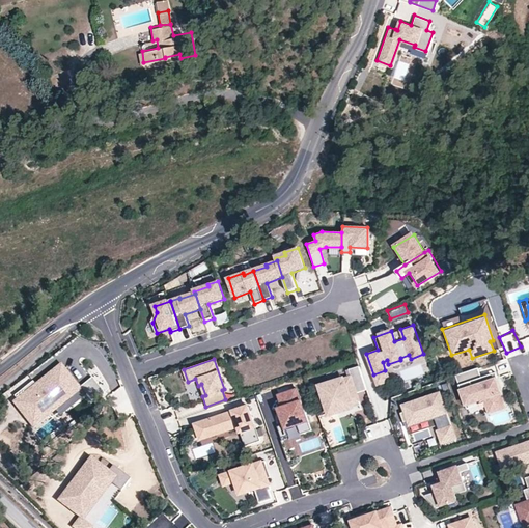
[(78,387),(72,379),(59,363),(10,404),(31,428),(80,389),(78,387)]
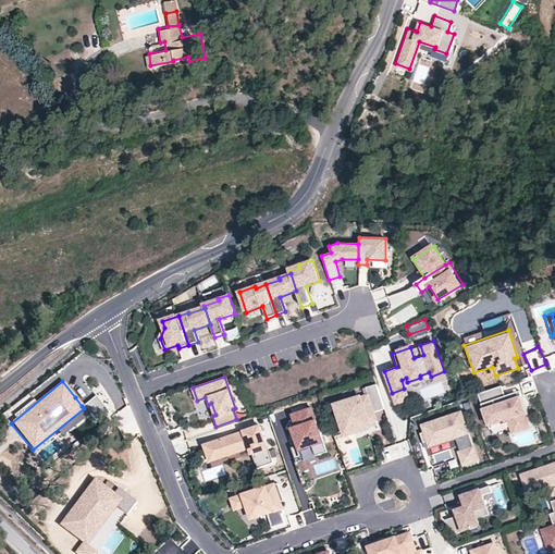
[(506,401),(501,384),(476,393),(486,425),(506,418),(509,429),(528,422),(521,402),(496,410),(494,405),(506,401)]
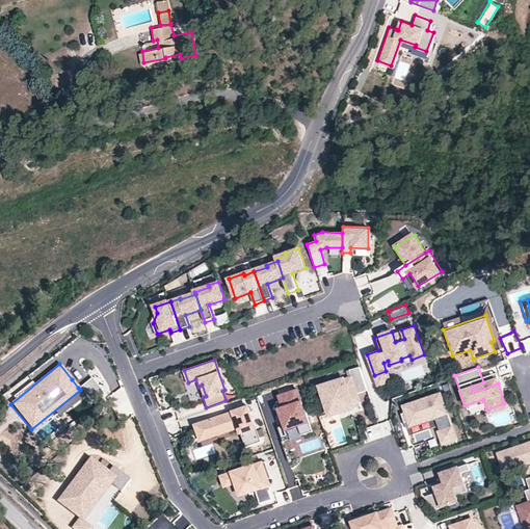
[(366,390),(360,368),(350,371),(352,377),(343,380),(342,377),(315,386),(325,419),(354,410),(352,404),(361,402),(358,393),(366,390)]
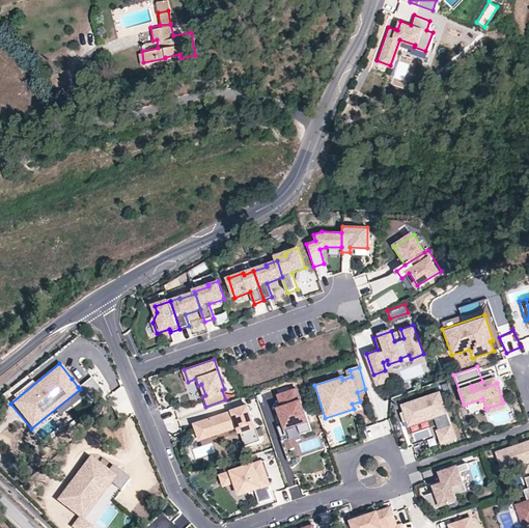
[(385,370),(373,374),(377,382),(388,378),(385,370)]
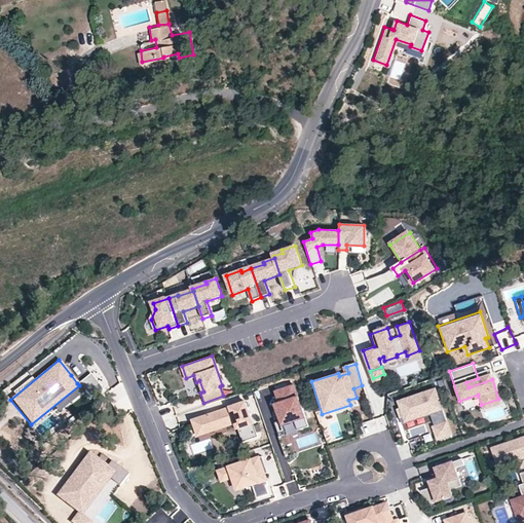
[(77,383),(80,380),(74,372),(71,375),(77,383)]
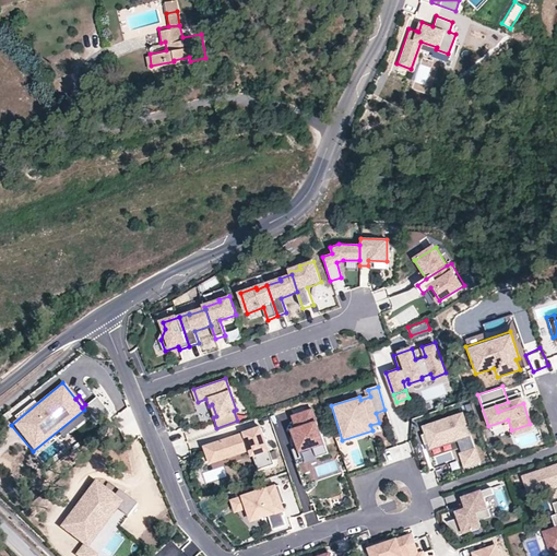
[(95,397),(85,404),(82,407),(84,410),(94,422),(107,411),(95,397)]
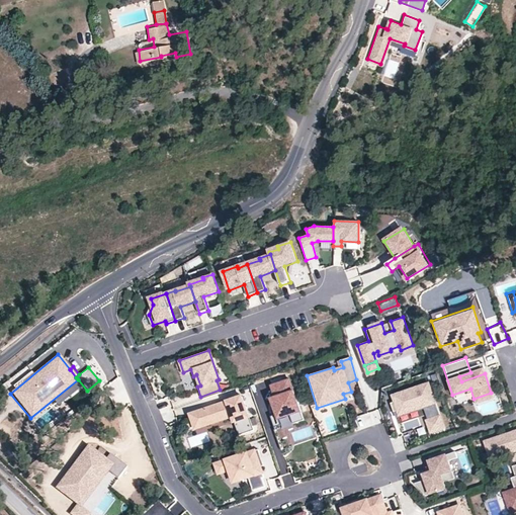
[(491,393),(474,399),(476,403),(495,396),(487,373),(485,373),(491,393)]
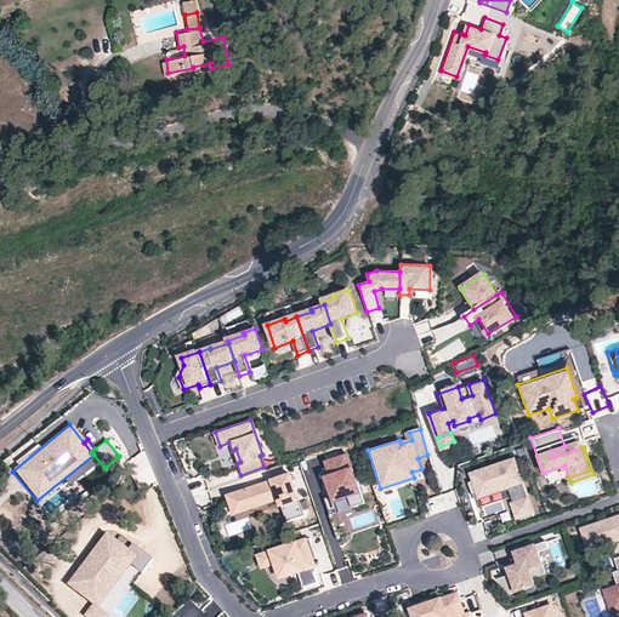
[(345,451),(324,460),(330,478),(325,479),(329,490),(322,492),(328,509),(335,506),(333,498),(346,495),(350,504),(362,500),(345,451)]
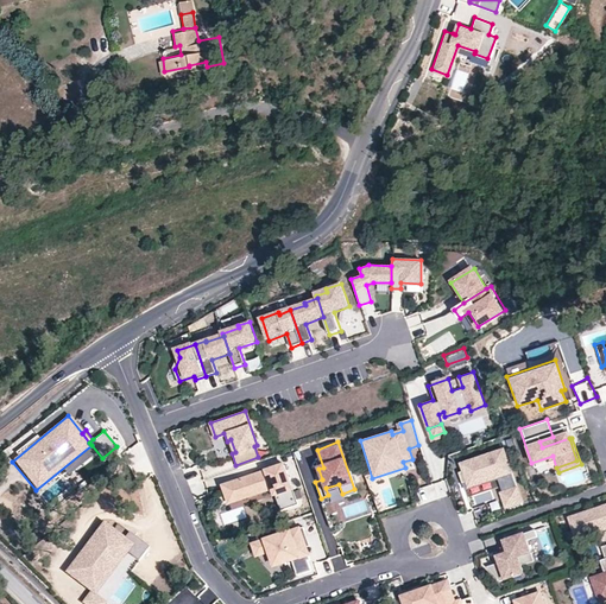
[(522,501),(503,446),(460,462),(464,469),(459,471),(462,481),(467,479),(469,485),(497,476),(498,478),(503,490),(499,491),(505,507),(522,501)]
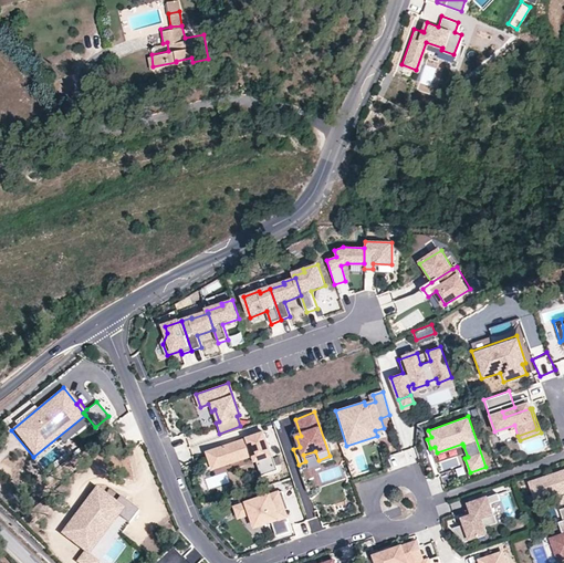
[(206,450),(209,458),(219,455),(222,462),(251,452),(259,473),(275,468),(262,430),(206,450)]
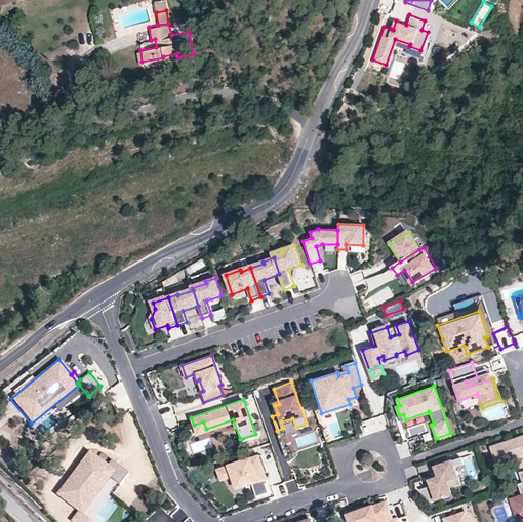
[(405,419),(403,414),(399,415),(401,423),(430,413),(429,411),(405,419)]
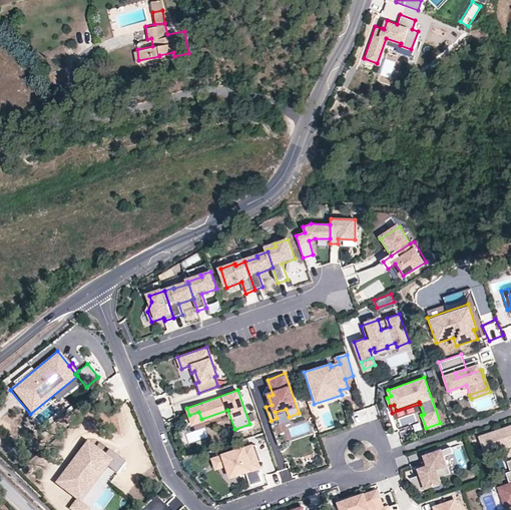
[(191,423),(201,419),(198,412),(189,415),(191,423)]
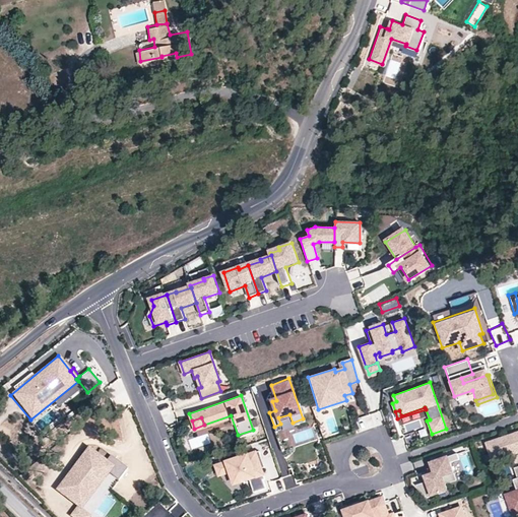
[(517,475),(517,474),(517,429),(486,441),(491,455),(517,446),(517,464),(514,466),(517,475)]
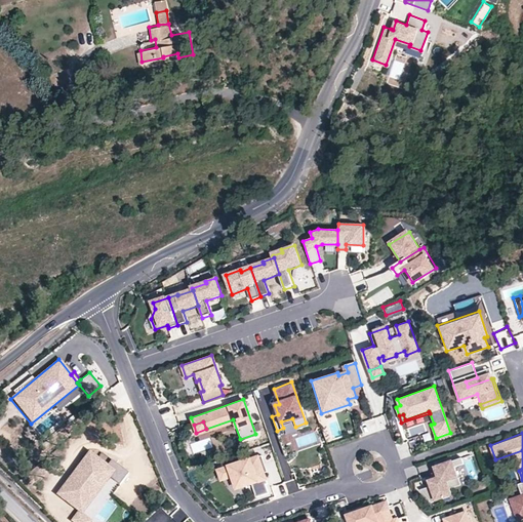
[(94,457),(88,453),(58,492),(79,508),(71,519),(75,521),(86,521),(106,497),(107,498),(127,472),(99,450),(94,457)]
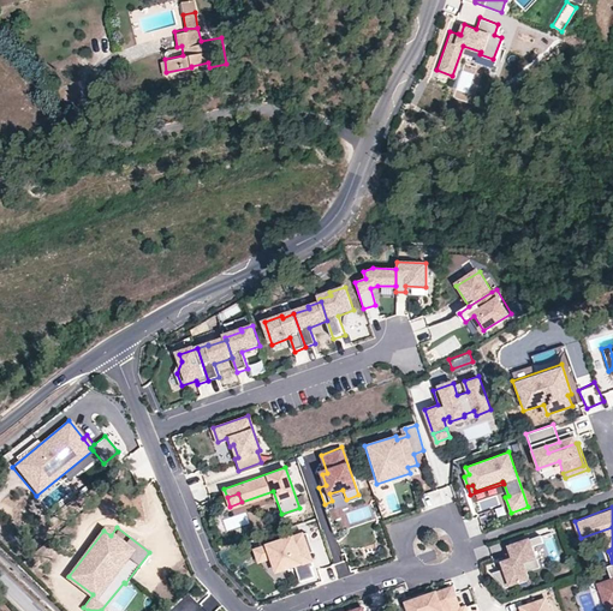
[(552,537),(549,529),(539,533),(541,540),(552,537)]
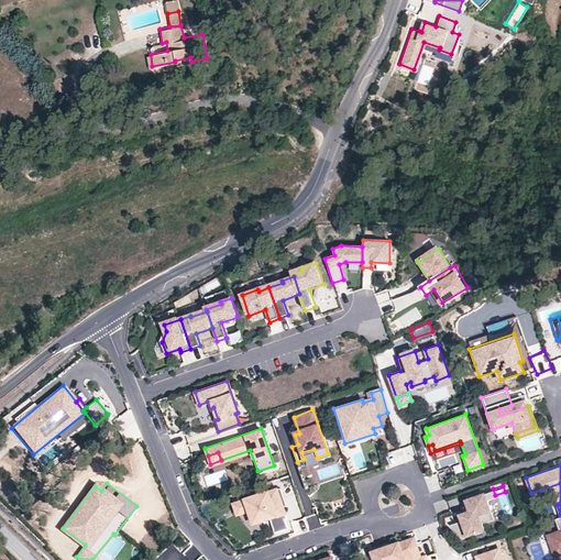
[(268,517),(274,530),(286,526),(283,517),(285,516),(282,505),(279,498),(279,489),(279,486),(232,503),(237,513),(248,508),(253,523),(268,517)]
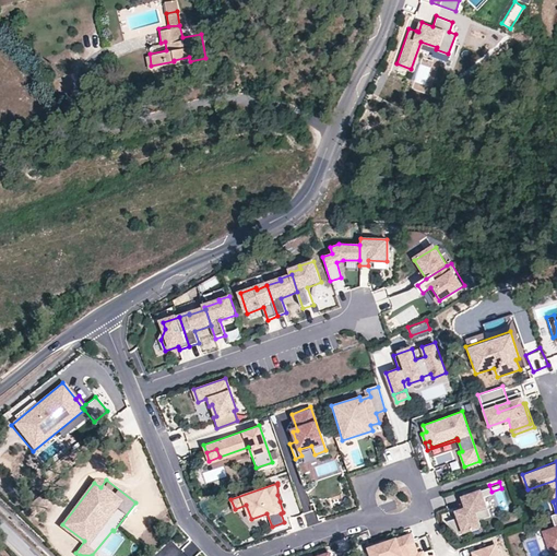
[(492,492),(489,485),(461,495),(463,501),(465,500),(467,505),(454,509),(462,531),(478,524),(476,518),(488,513),(482,495),(492,492)]
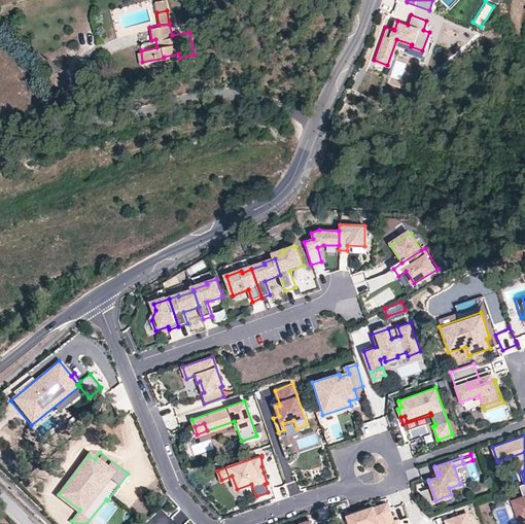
[(524,481),(524,482),(524,484),(522,484),(524,493),(512,498),(519,519),(524,516),(524,481)]
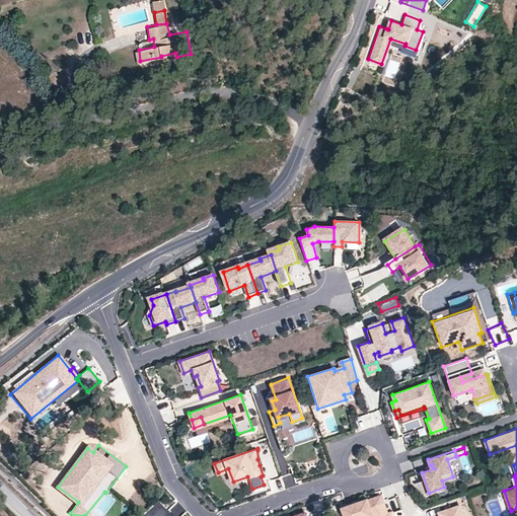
[(402,515),(399,507),(385,512),(382,502),(379,503),(376,495),(342,507),(345,515),(367,515),(371,515),(402,515)]
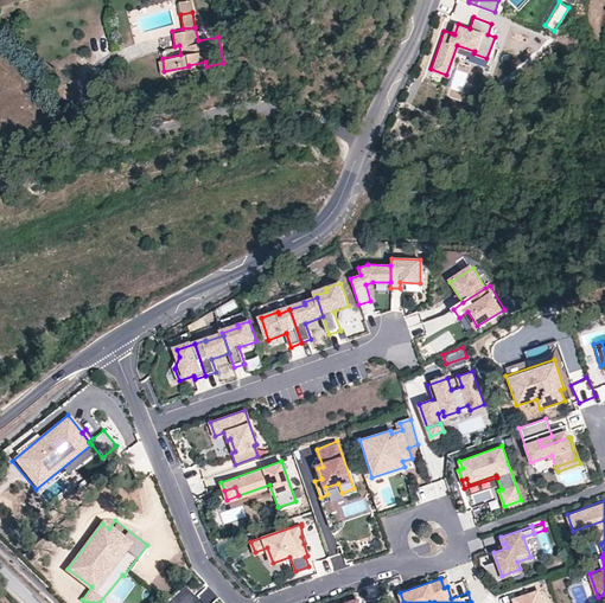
[(514,602),(543,602),(539,589),(513,598),(514,602)]
